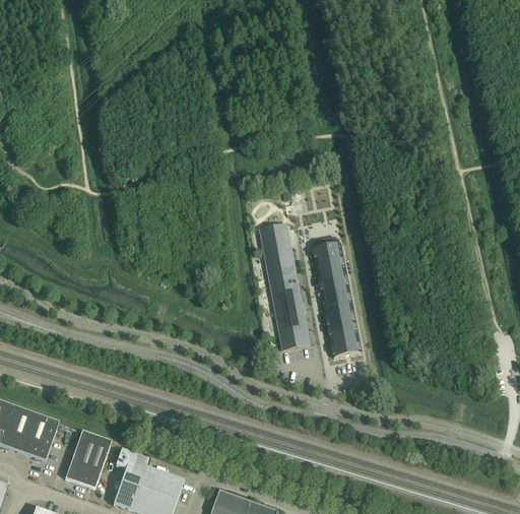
[(286,222),(260,228),(266,259),(283,347),(310,342),(303,307),(306,306),(305,300),(302,301),(293,255),(286,222)]
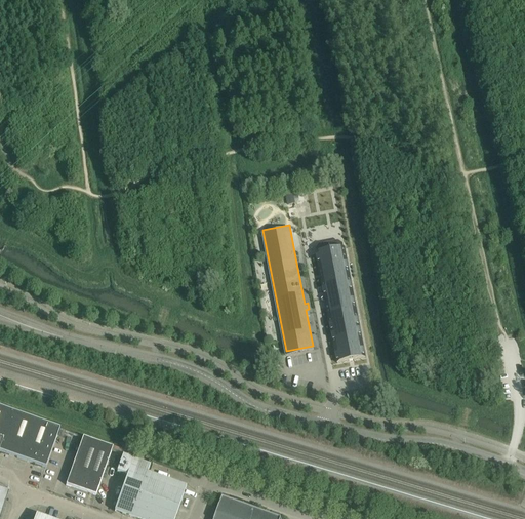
[(317,249),(316,249),(325,292),(321,295),(326,298),(337,359),(365,353),(354,292),(351,292),(350,288),(353,287),(345,244),(344,244),(342,239),(338,237),(319,240),(317,244),(317,249)]
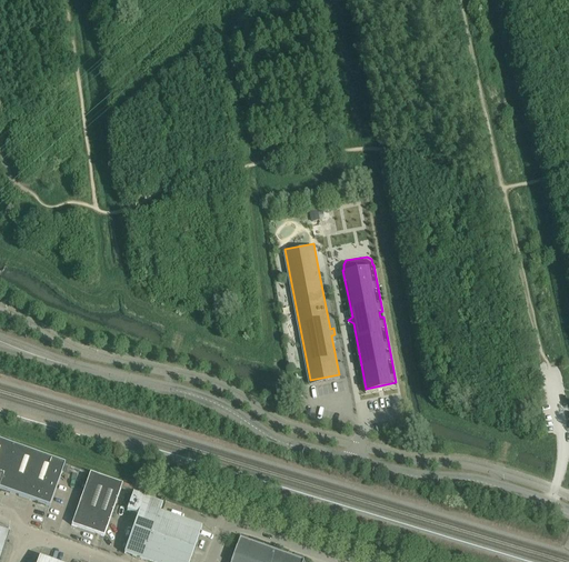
[(0,435),(0,483),(49,502),(65,459),(0,435)]
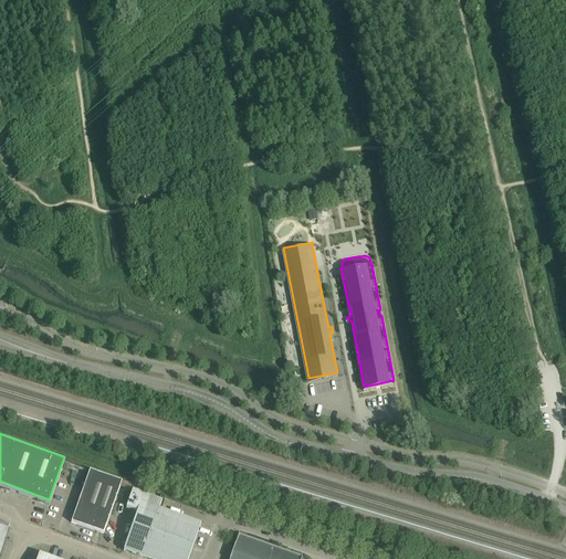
[(103,529),(122,477),(90,465),(71,517),(103,529)]
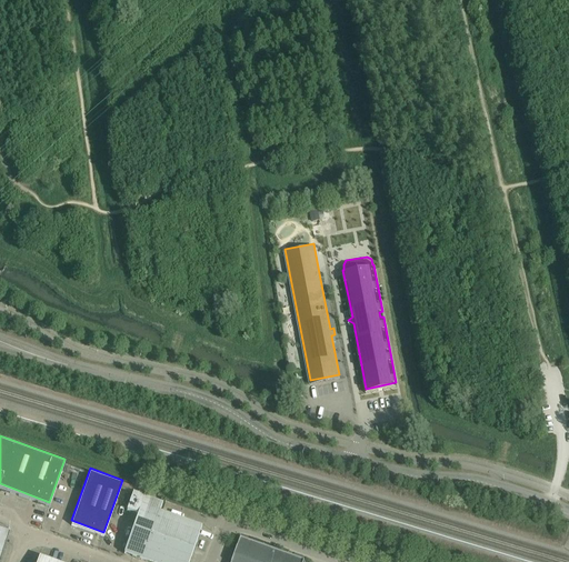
[(145,555),(155,529),(162,508),(160,507),(162,498),(133,488),(127,505),(138,510),(123,549),(145,555)]
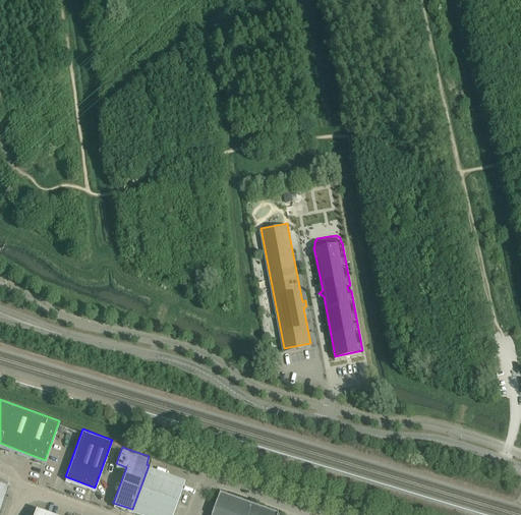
[(178,497),(184,478),(149,465),(141,484),(178,497)]
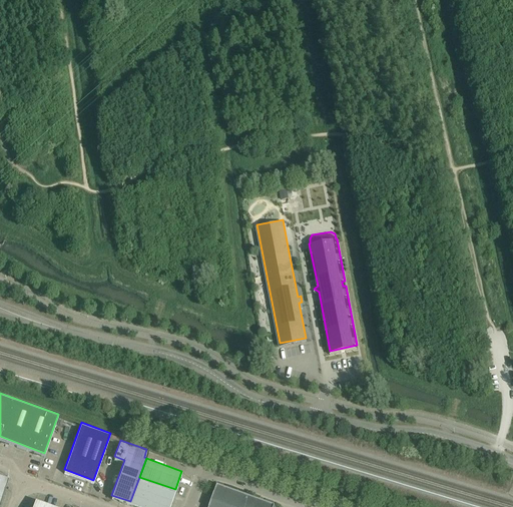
[(0,502),(8,478),(0,474),(0,502)]
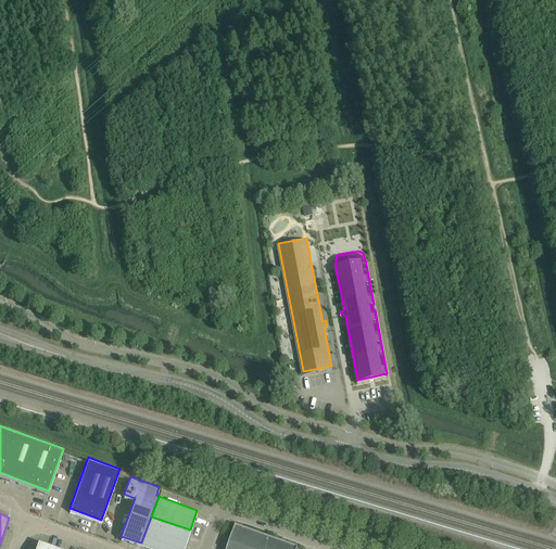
[(182,548),(190,530),(151,516),(141,543),(159,548),(182,548)]
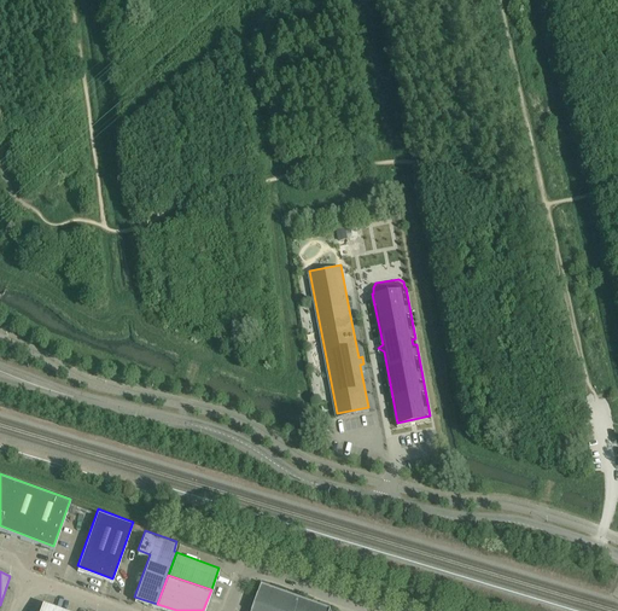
[(290,610),(297,592),(262,580),(250,610),(290,610)]
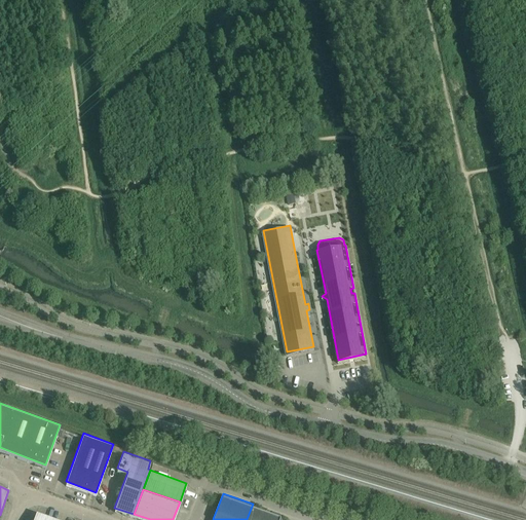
[(254,505),(253,504),(247,519),(279,519),(282,515),(254,505)]
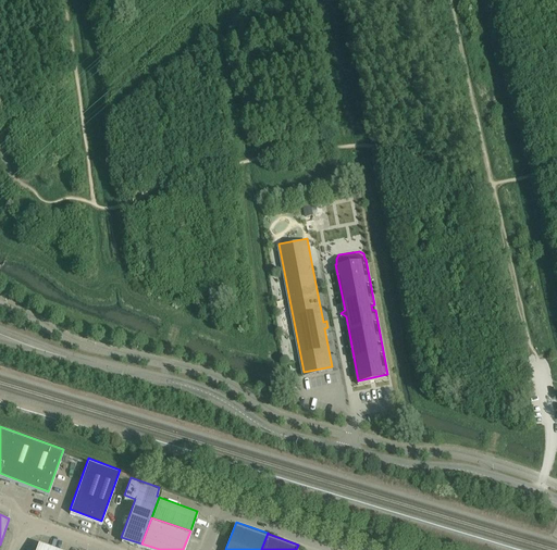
[(65,549),(38,540),(34,549),(65,549)]
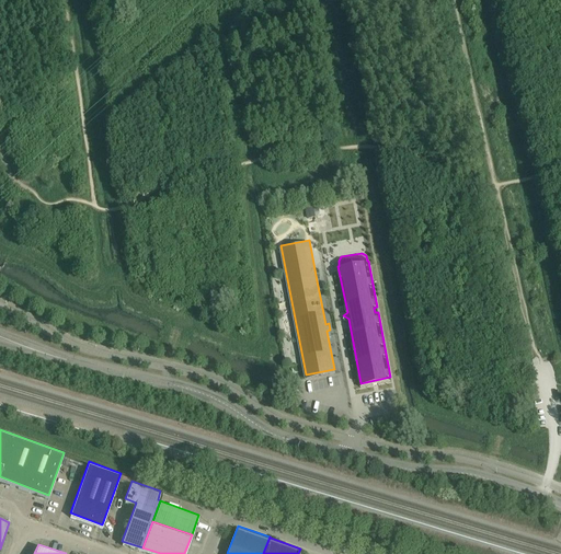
All buildings are outlined.
